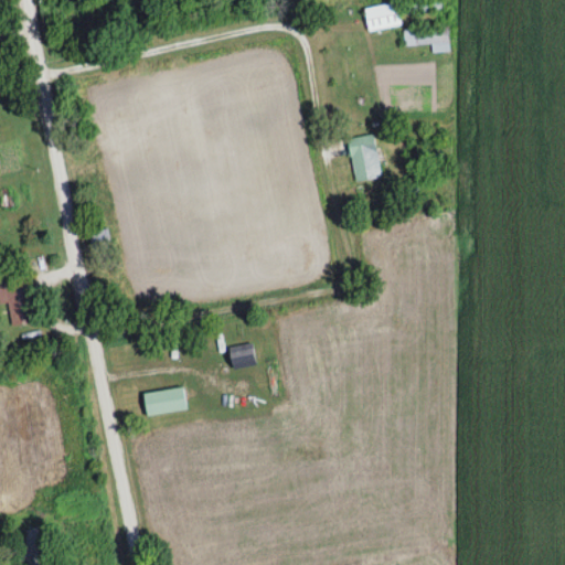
[(447,8),(446,0),(416,0),(406,1),(407,13),(447,8)]
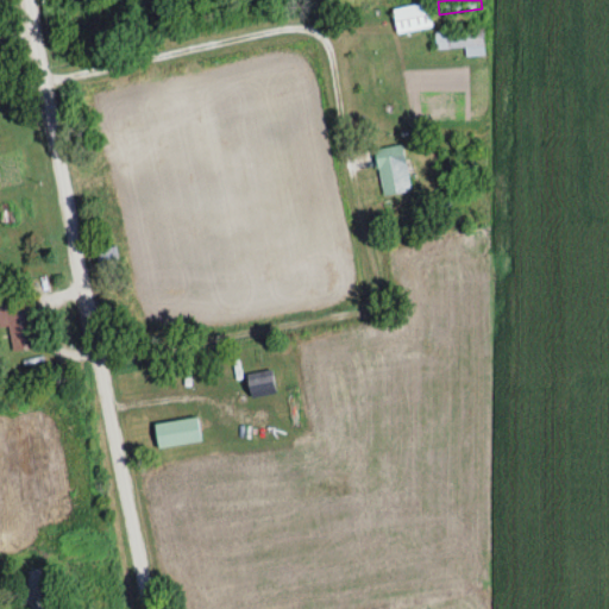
[(396,33),(432,26),(427,1),(391,8),(396,33)]
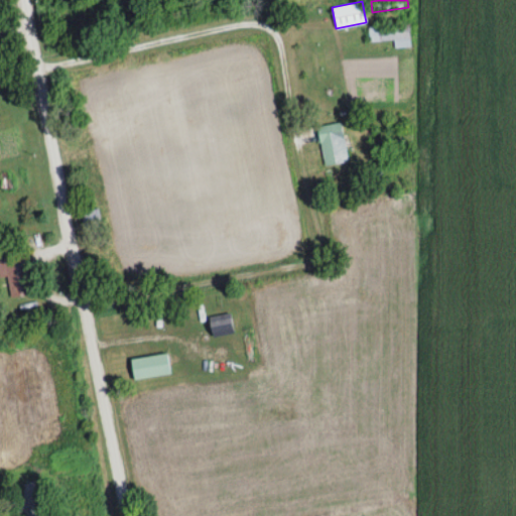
[(368,26),(368,40),(394,40),(394,47),(404,47),(404,26),(368,26)]
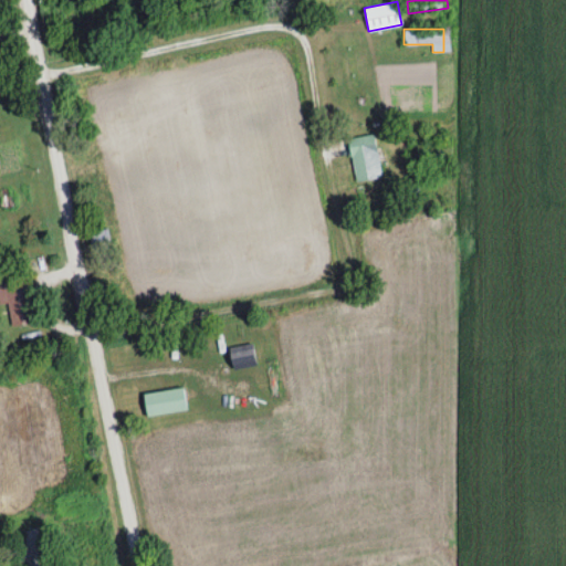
[(383,176),(374,133),(347,138),(356,181),(383,176)]
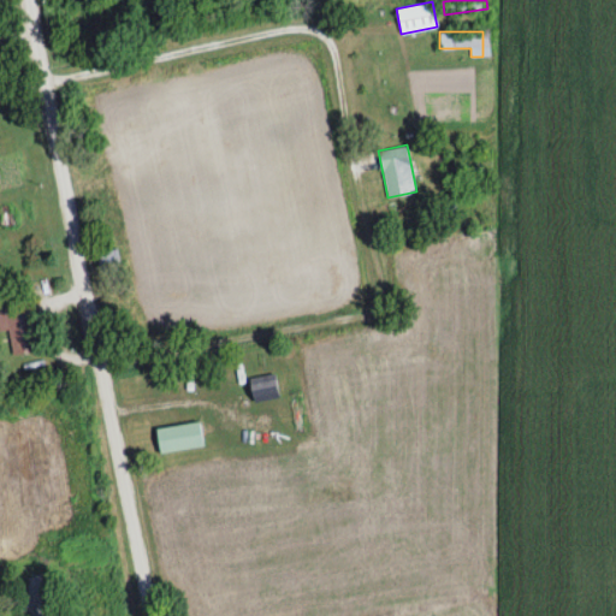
[(100,274),(116,274),(116,252),(100,252),(100,274)]
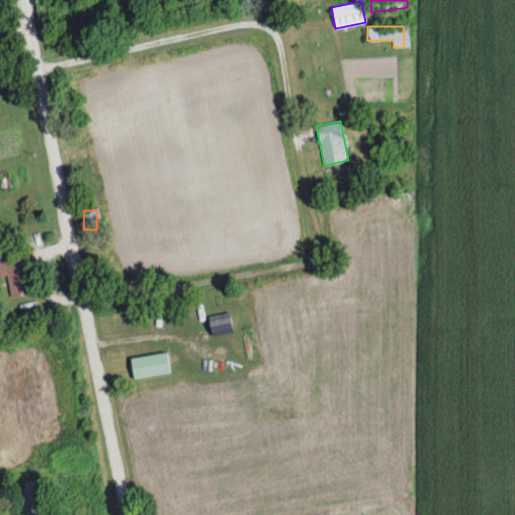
[(8,297),(29,295),(24,253),(4,255),(8,297)]
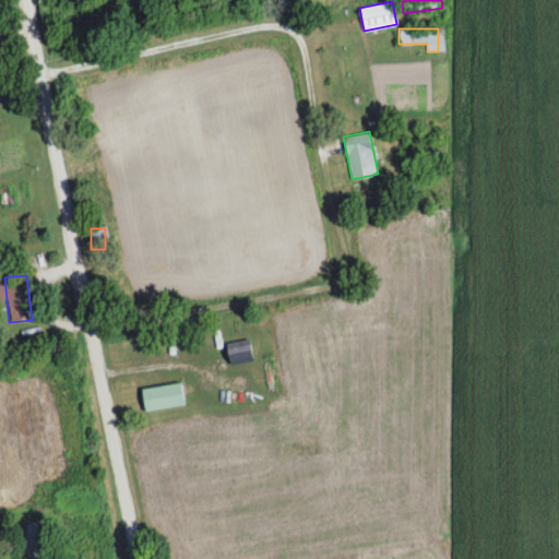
[(229,364),(252,359),(249,339),(226,343),(229,364)]
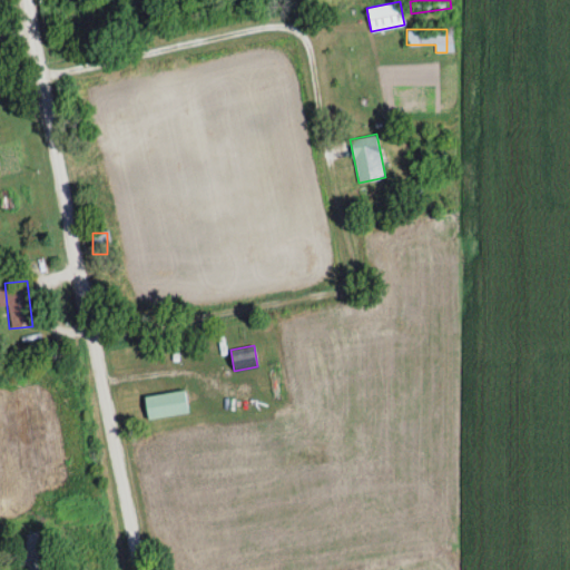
[(188,412),(184,390),(144,396),(148,419),(188,412)]
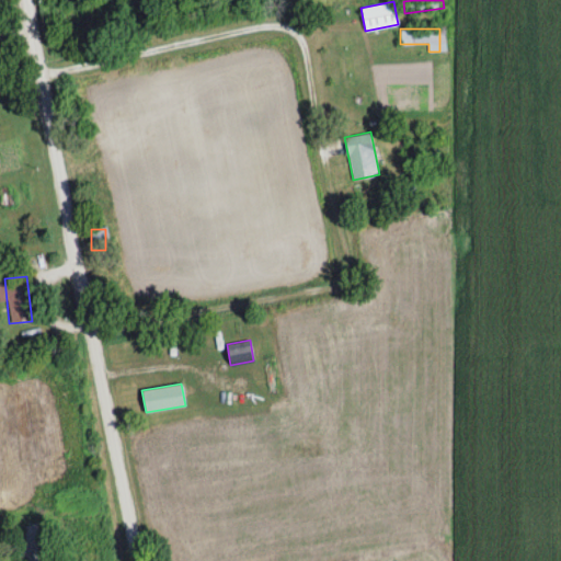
All buildings are outlined.
